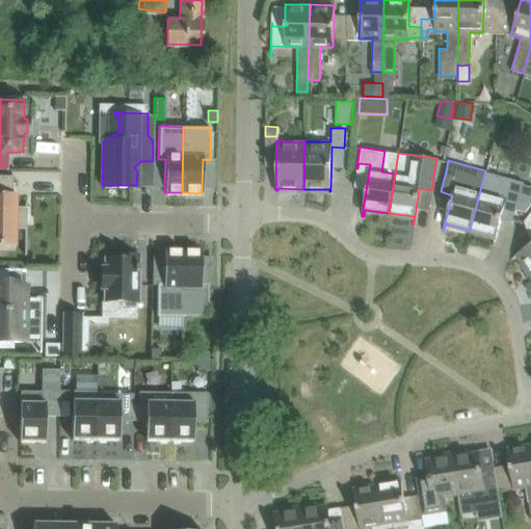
[(485,170),(470,230),(494,237),(492,243),(493,244),(503,209),(514,212),(515,208),(524,211),(529,203),(530,196),(530,184),(523,183),(523,181),(485,170)]
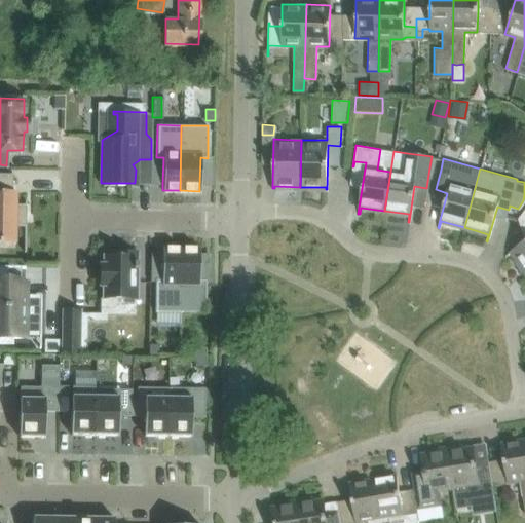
[(0,241),(14,241),(15,225),(22,225),(24,225),(24,250),(25,250),(26,199),(24,199),(24,203),(22,203),(15,202),(15,190),(11,190),(11,171),(10,171),(10,173),(0,172),(0,241)]
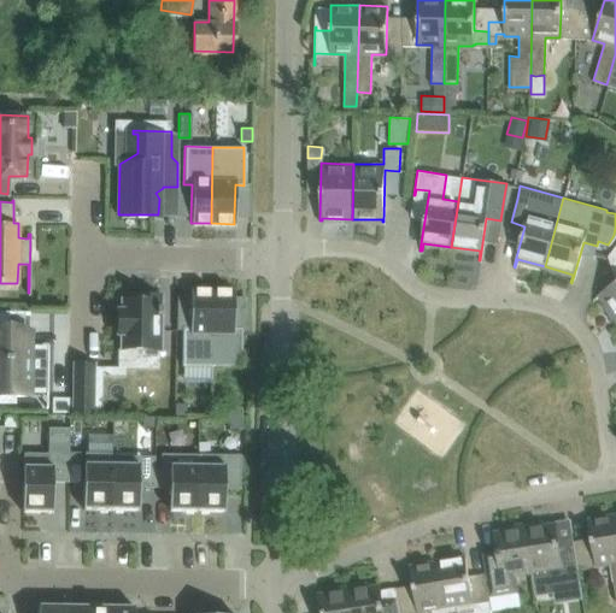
[(615,282),(592,299),(593,300),(600,295),(615,319),(615,318),(615,282)]
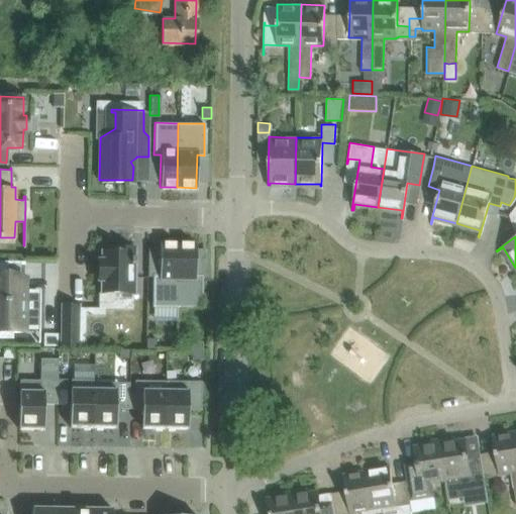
[(151,273),(151,305),(177,305),(178,241),(160,240),(160,246),(159,273),(151,273)]
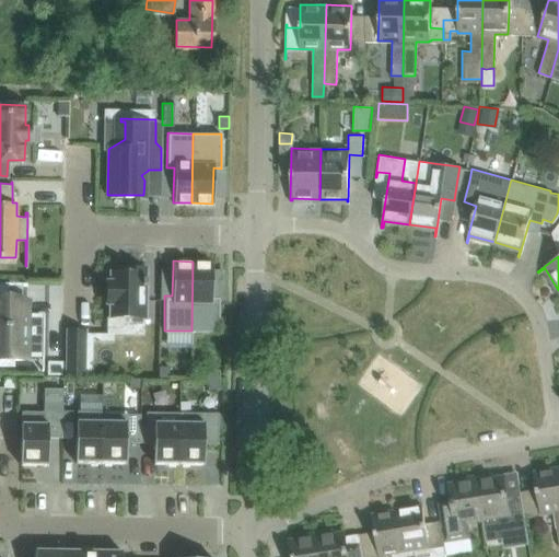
[(193,262),(191,331),(218,332),(219,300),(219,297),(211,297),(212,268),(212,262),(193,262)]
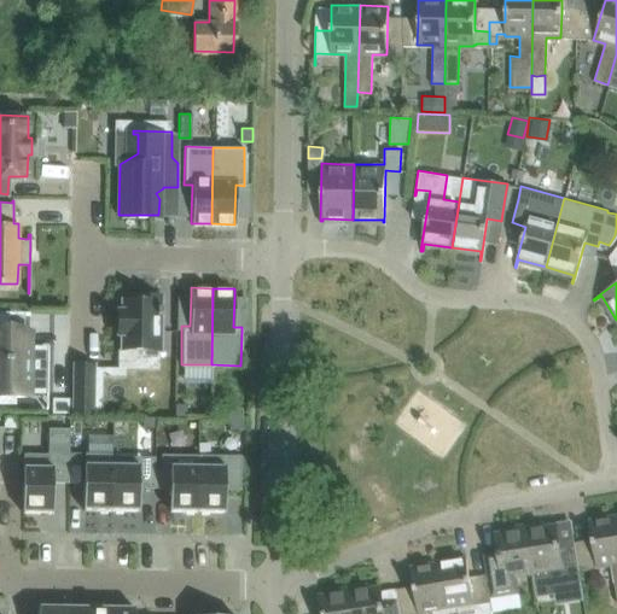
[(116,345),(116,360),(137,360),(137,350),(158,350),(158,349),(159,314),(161,314),(161,308),(159,308),(159,294),(137,294),(138,299),(122,299),(122,310),(117,310),(117,332),(122,333),(122,345),(116,345)]
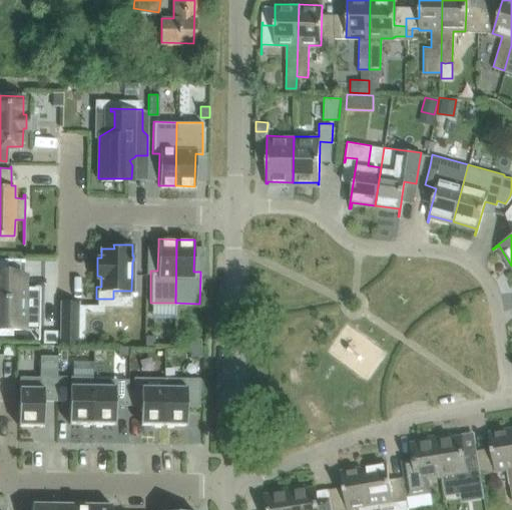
[(0,334),(12,335),(12,329),(24,329),(24,327),(39,327),(39,291),(23,290),(23,277),(12,277),(12,275),(6,275),(6,258),(0,258),(0,334)]
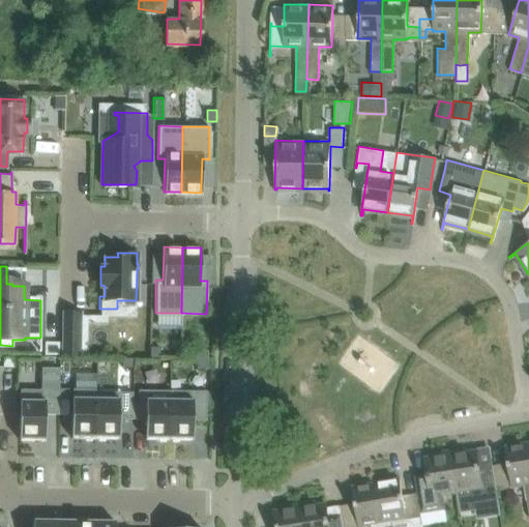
[(61,312),(60,355),(80,356),(81,312),(61,312)]
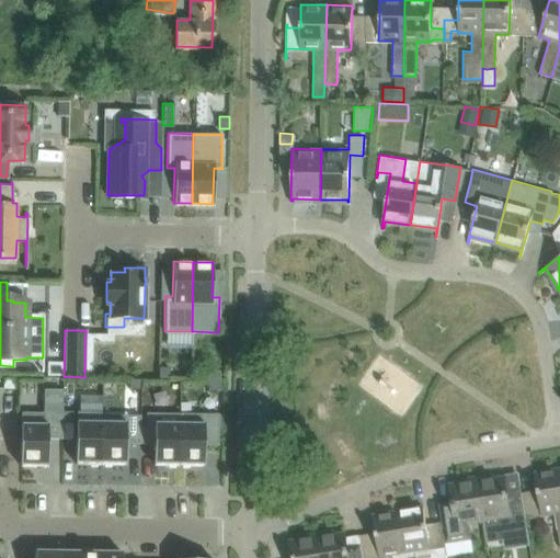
[(47,361),(47,374),(61,375),(61,362),(47,361)]
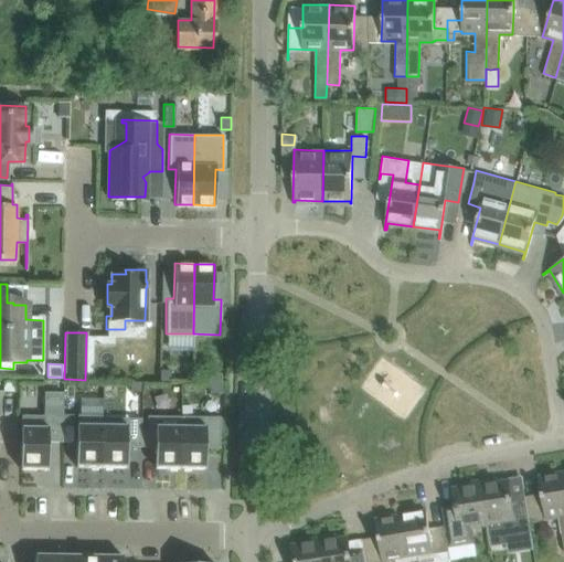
[(159,369),(159,381),(169,381),(169,369),(159,369)]
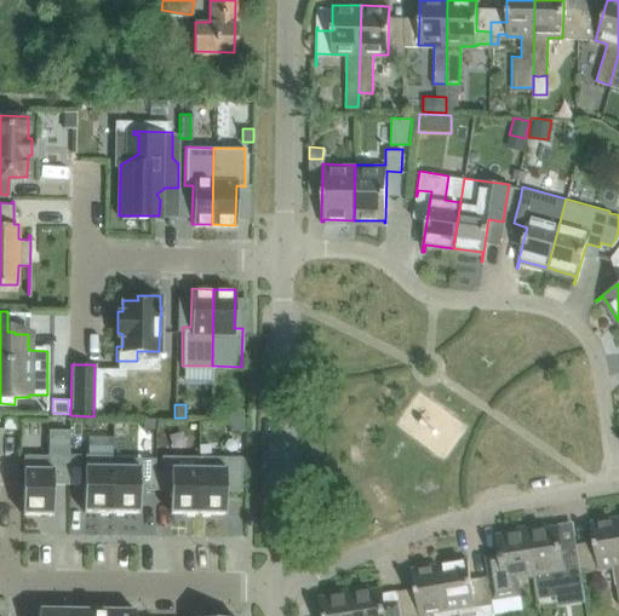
[(229,408),(229,419),(241,419),(241,408),(229,408)]
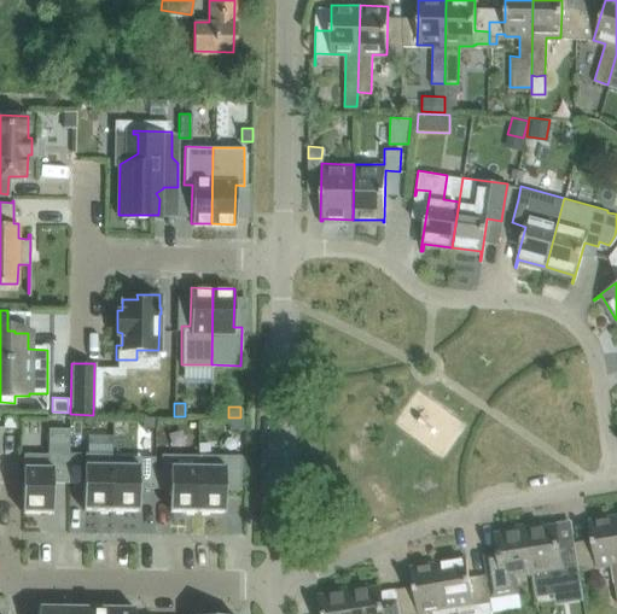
[(143,415),(143,426),(155,426),(155,416),(143,415)]
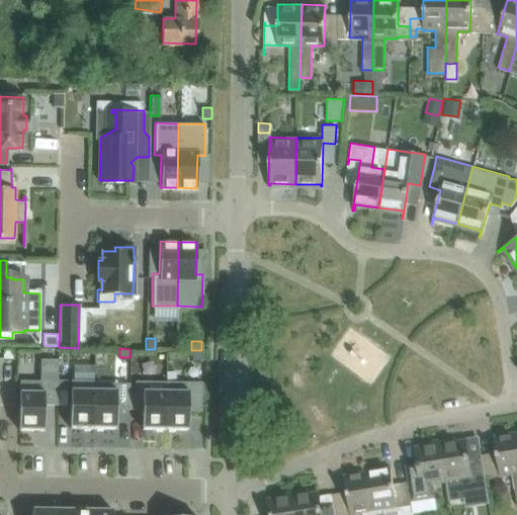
[(191,350),(191,358),(201,358),(201,350),(191,350)]
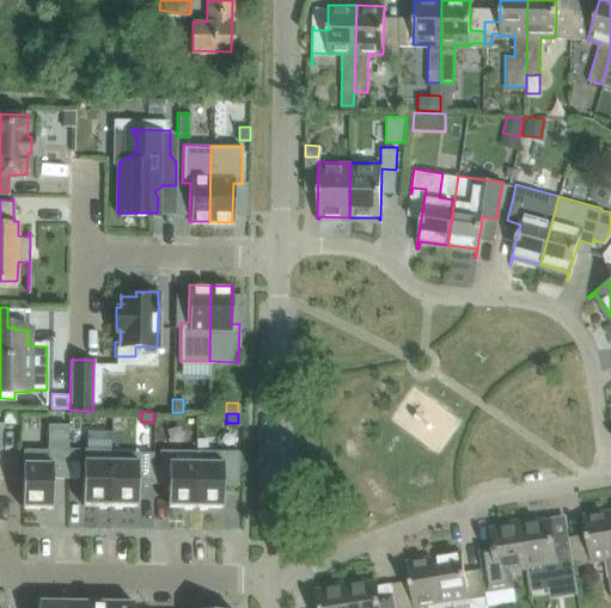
[(23,460),(22,507),(52,507),(52,476),(67,477),(68,423),(47,423),(46,448),(23,448),(23,460)]
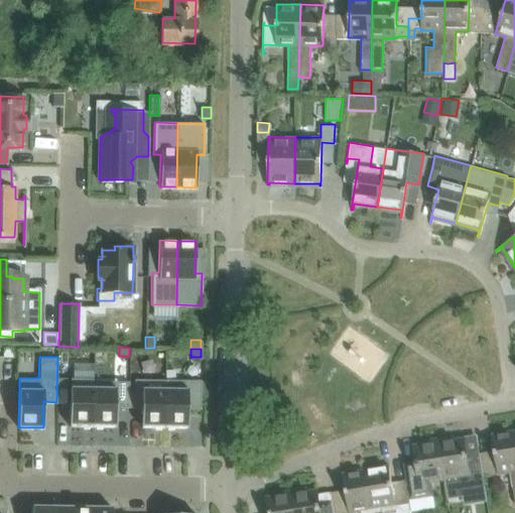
[(70,386),(69,425),(93,425),(93,379),(93,377),(70,376),(70,386)]
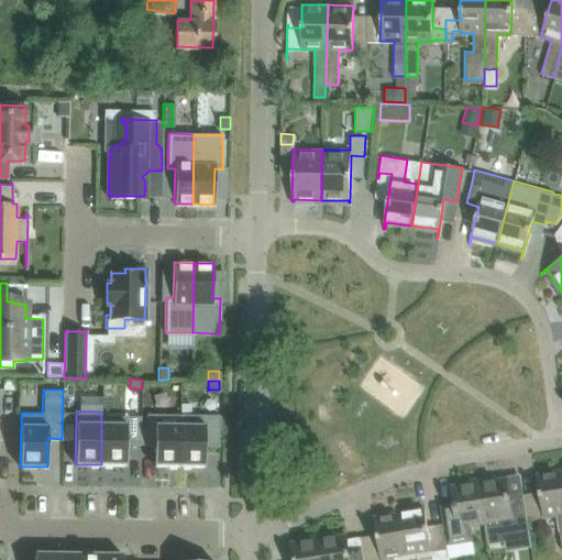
[(63,412),(63,424),(72,424),(72,412),(63,412)]
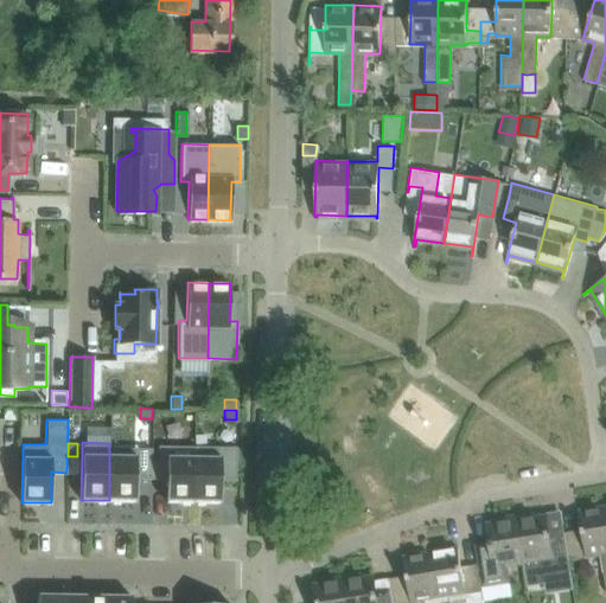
[(154,459),(154,478),(166,479),(166,501),(192,501),(193,444),(157,443),(157,459),(154,459)]
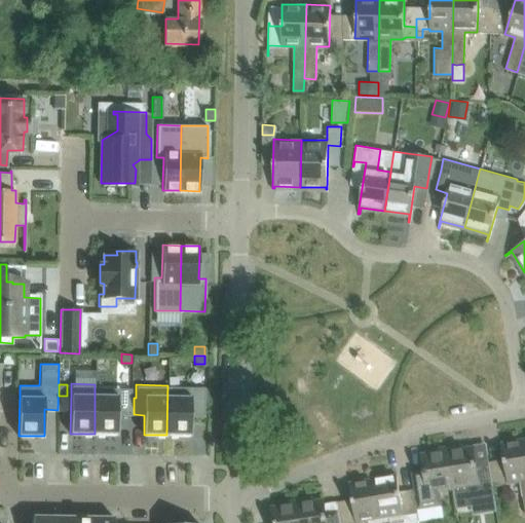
[(167,385),(166,435),(190,435),(191,415),(200,415),(203,416),(204,385),(200,385),(194,385),(167,385)]
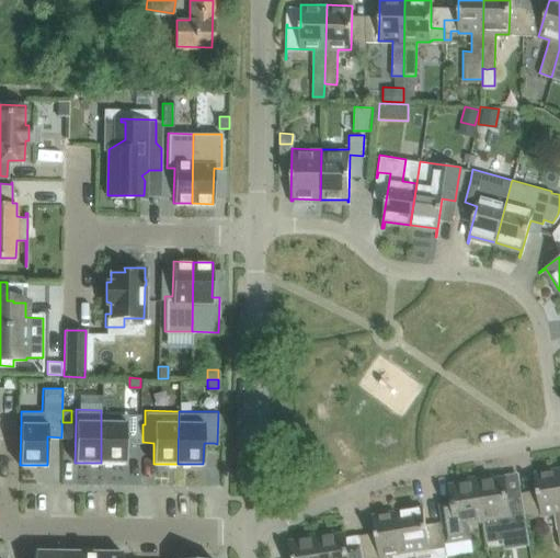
[(101,412),(101,463),(125,463),(125,442),(143,442),(143,424),(140,424),(140,413),(126,413),(101,412)]
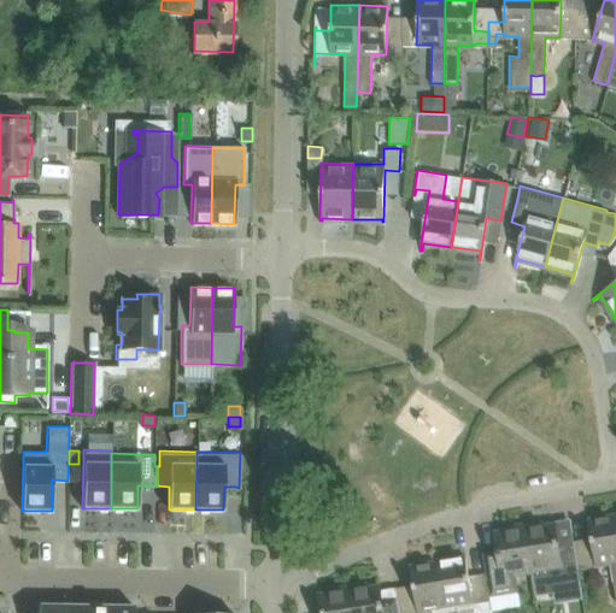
[(573,538),(575,549),(578,566),(594,564),(594,565),(610,564),(615,601),(615,600),(615,519),(615,513),(587,517),(590,536),(573,538)]
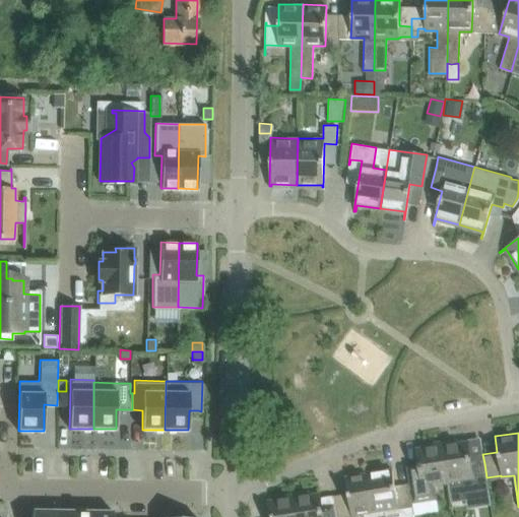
[(456,440),(442,442),(448,481),(462,478),(464,494),(488,490),(488,483),(487,477),(484,463),(471,465),(467,441),(457,443),(456,440)]
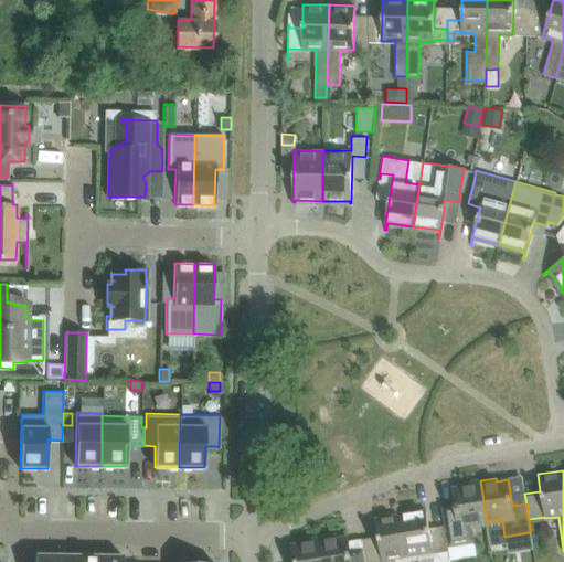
[(444,517),(446,537),(447,545),(474,541),(471,526),(487,523),(480,480),(464,484),(464,486),(453,488),(457,515),(444,517)]
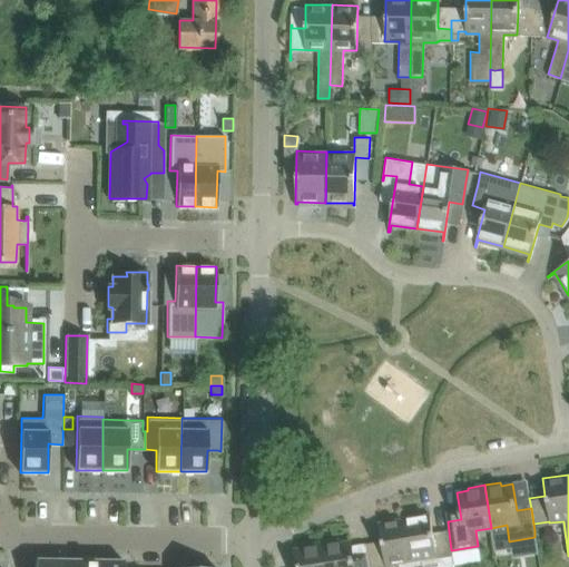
[(429,512),(403,517),(411,566),(443,566),(454,566),(451,550),(450,541),(434,544),(429,512)]
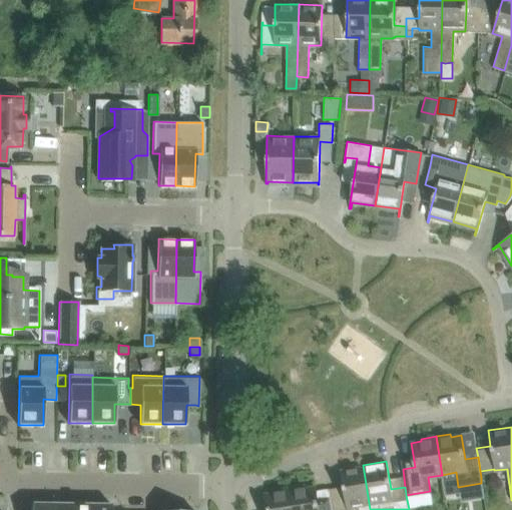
[(347,509),(359,508),(359,509),(370,509),(363,465),(340,469),(347,509)]
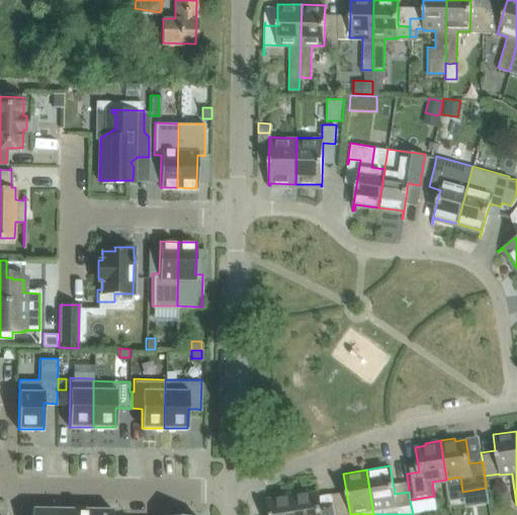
[(292,492),(295,514),(335,514),(335,513),(324,514),(322,514),(319,491),(308,493),(308,490),(292,492)]
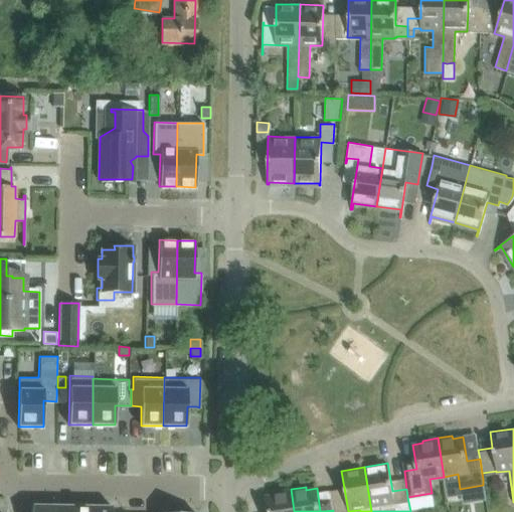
[(294,511),(291,489),(277,491),(277,494),(267,495),(269,511),(294,511)]
